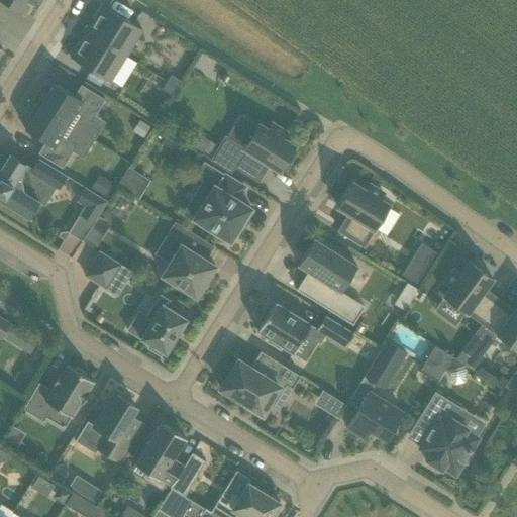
[(0,0),(23,13),(30,2),(31,3),(32,0),(0,0)]
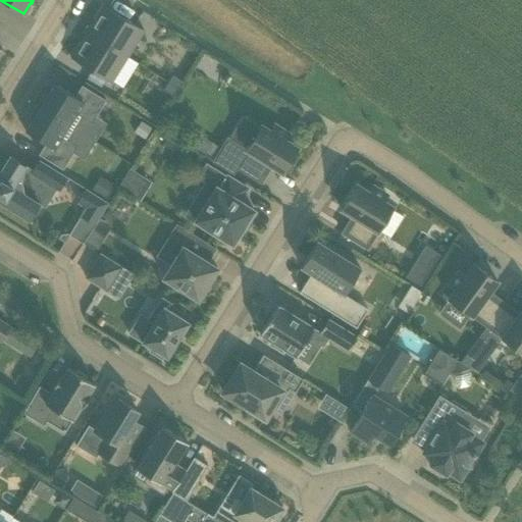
[(103,6),(87,32),(127,56),(143,31),(103,6)]
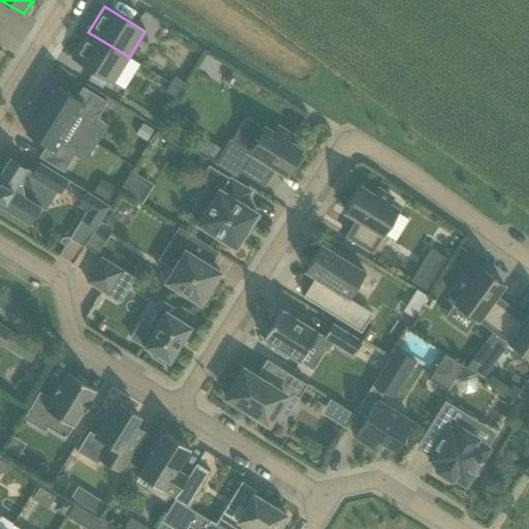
[(88,32),(72,58),(114,83),(129,57),(88,32)]
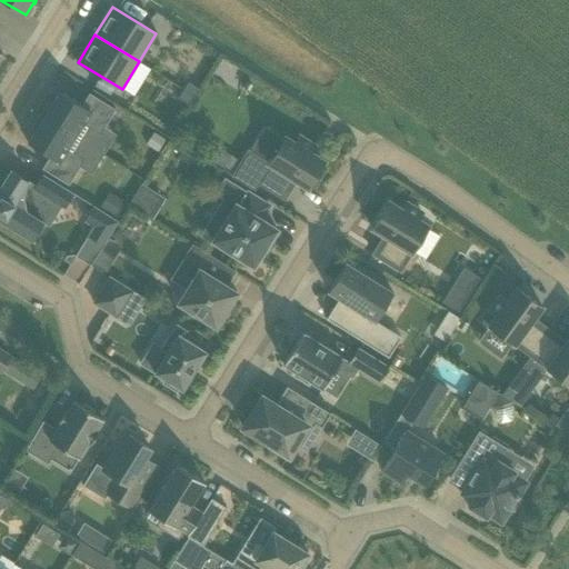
[(188,82),(182,90),(195,98),(199,90),(188,82)]
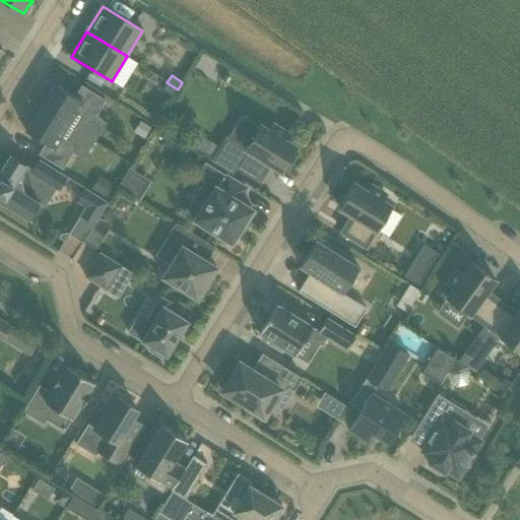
[(167,82),(163,89),(173,95),(178,89),(167,82)]
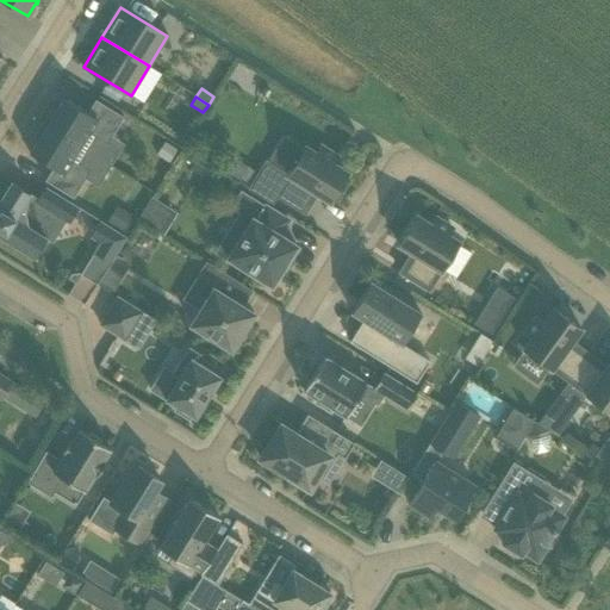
[(43,124),(80,147),(88,135),(106,145),(123,118),(95,100),(87,113),(63,99),(55,112),(51,110),(43,124)]
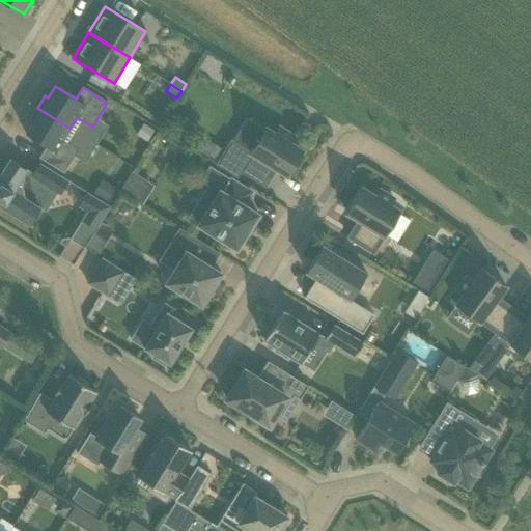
[(39,158),(63,173),(79,148),(63,139),(70,128),(37,108),(30,120),(32,121),(26,134),(46,146),(39,158)]
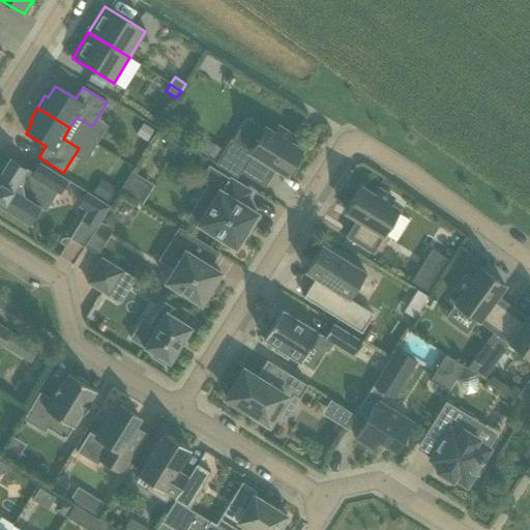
[(143,123),(136,135),(146,142),(153,130),(143,123)]
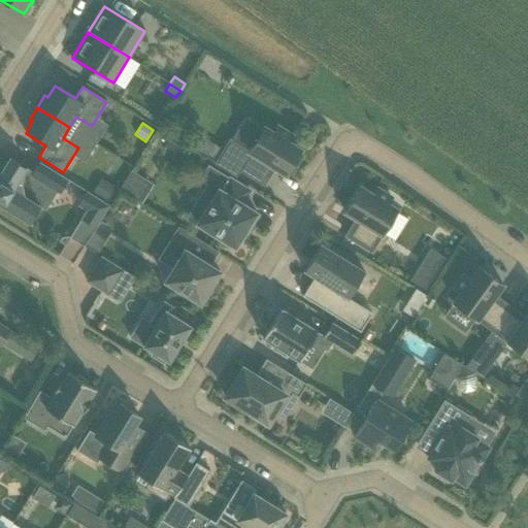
[(234,175),(238,169),(263,185),(271,171),(270,171),(272,166),(285,174),(300,151),(288,142),(291,136),(276,127),(272,133),(264,128),(249,153),(228,140),(223,150),(216,161),(213,164),(234,175)]
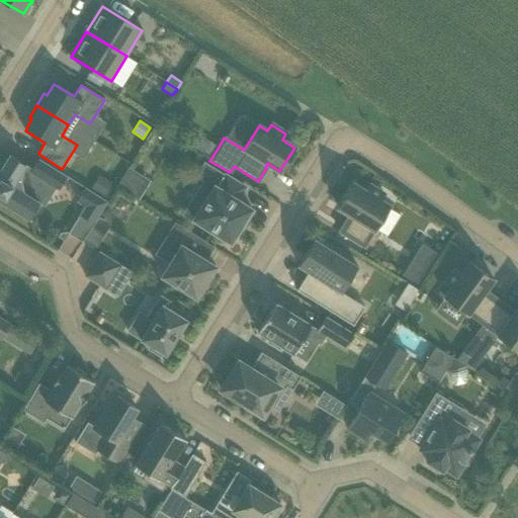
[(199,135),(191,147),(203,154),(204,153),(211,158),(219,147),(210,142),(199,135)]
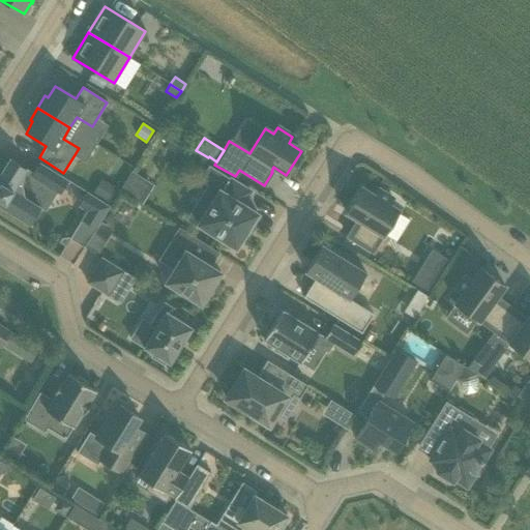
[(0,205),(30,224),(51,189),(59,195),(68,180),(39,163),(33,173),(9,158),(0,174),(0,205)]
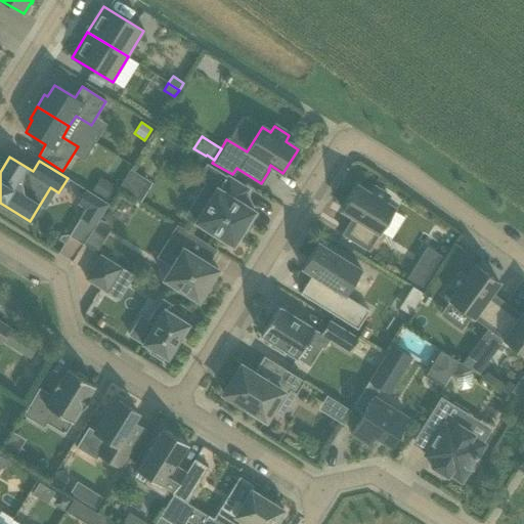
[(247,189),(206,164),(197,179),(215,191),(208,203),(199,197),(186,216),(232,246),(239,233),(245,236),(251,226),(247,223),(254,211),(239,202),(247,189)]
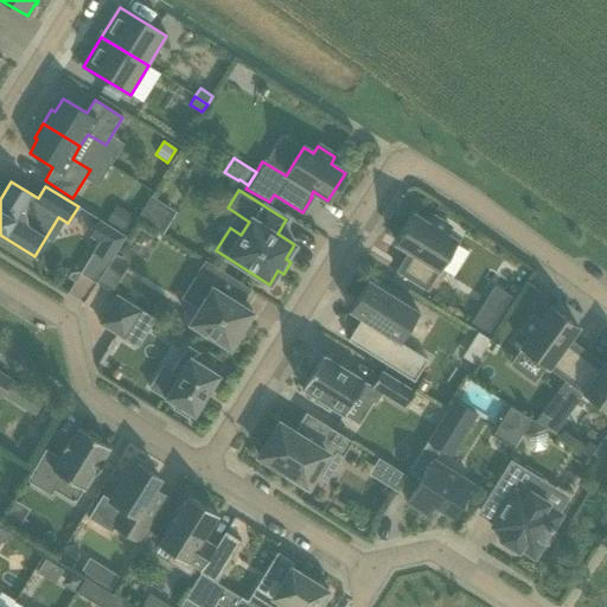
[(139,218),(163,232),(178,209),(154,193),(139,218)]
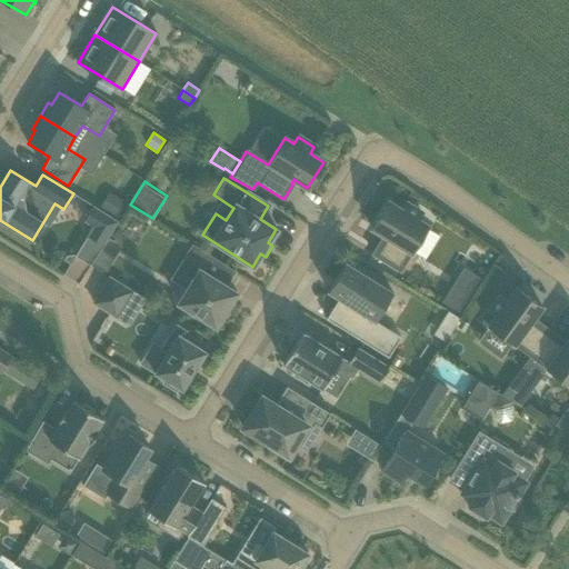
[(109,192),(99,208),(116,218),(126,202),(109,192)]
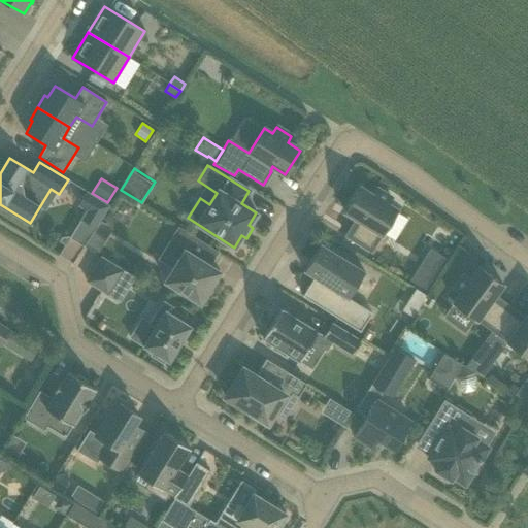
[(345,235),(370,252),(396,210),(388,204),(391,198),(376,189),(372,195),(361,188),(360,187),(359,187),(359,188),(345,210),(344,209),(344,211),(345,212),(345,211),(357,220),(355,224),(354,223),(345,235)]
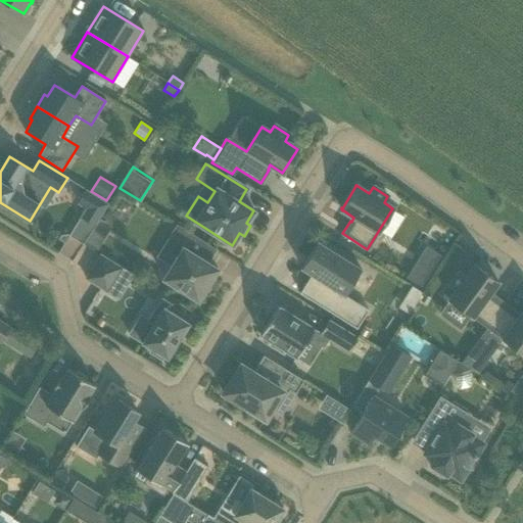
[(80,218),(94,226),(108,203),(86,189),(77,203),(85,208),(80,218)]
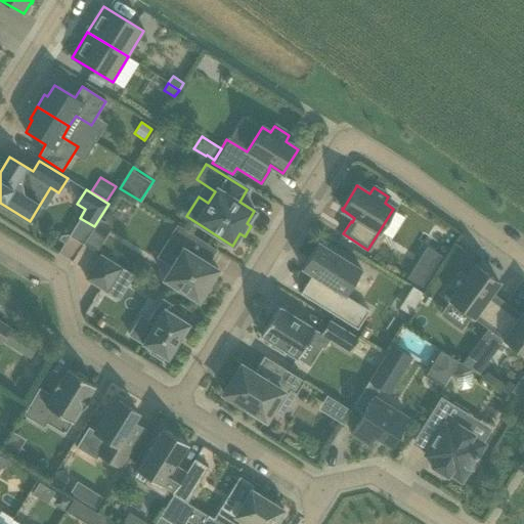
[(163,278),(199,301),(218,270),(207,263),(216,250),(178,225),(158,258),(170,266),(163,278)]
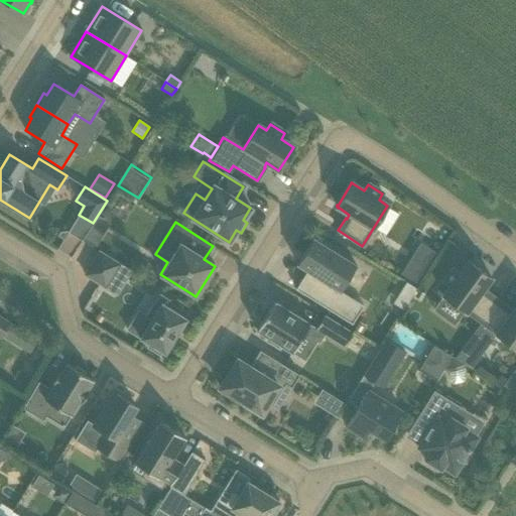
[(96,246),(101,237),(90,230),(89,231),(84,239),(96,246)]
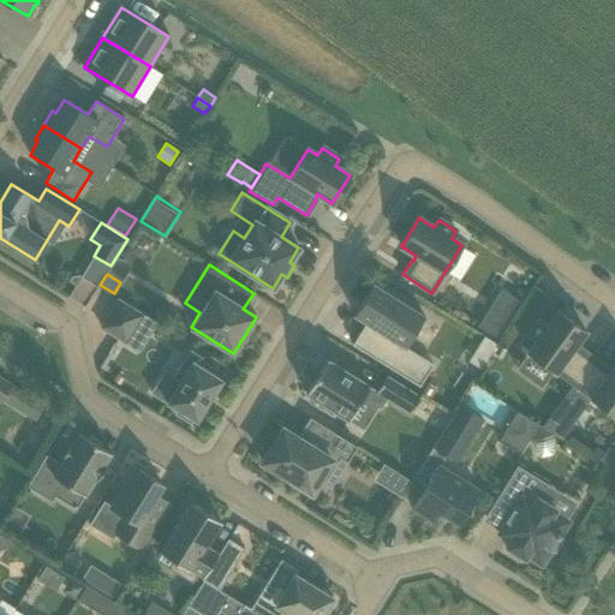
[(72,276),(69,281),(70,282),(76,286),(79,281),(82,278),(81,278),(82,275),(79,275),(72,276)]
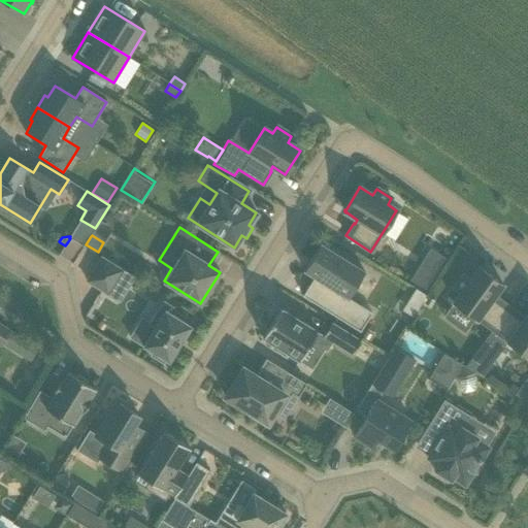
[(302,296),(359,332),(371,312),(348,298),(364,272),(320,244),(303,270),(315,277),(302,296)]
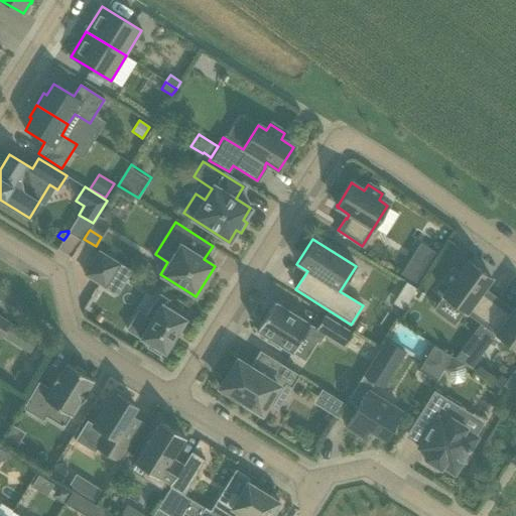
[(85,275),(105,287),(120,263),(100,251),(85,275)]
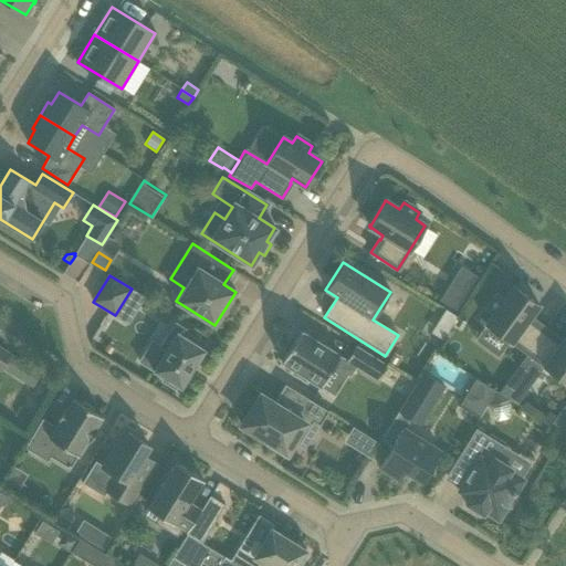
[(485,324),(527,355),(546,328),(534,320),(533,321),(528,317),(537,305),(537,306),(538,305),(537,304),(538,304),(537,303),(536,304),(514,287),(513,286),(512,287),(504,300),(498,295),(486,311),(492,315),(485,324)]
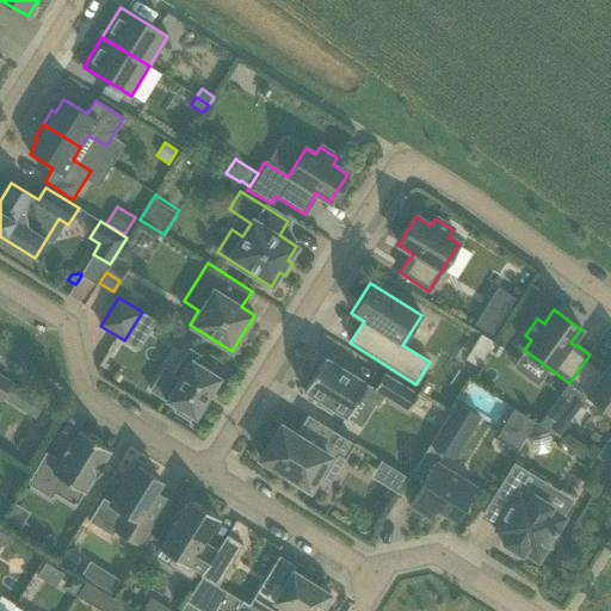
[(488,315),(480,329),(492,337),(500,323),(488,315)]
